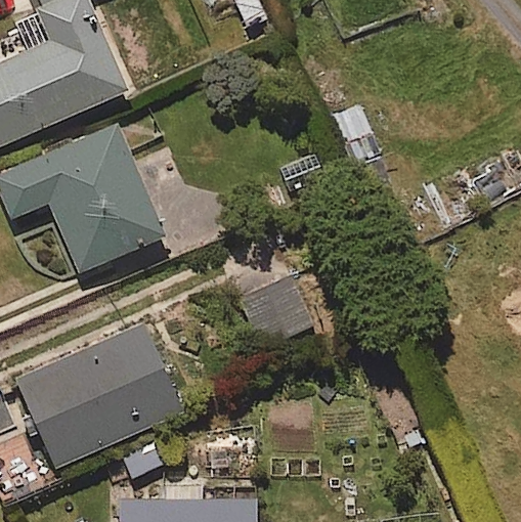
[(11,0),(0,5),(0,146),(129,90),(88,0),(11,0)]
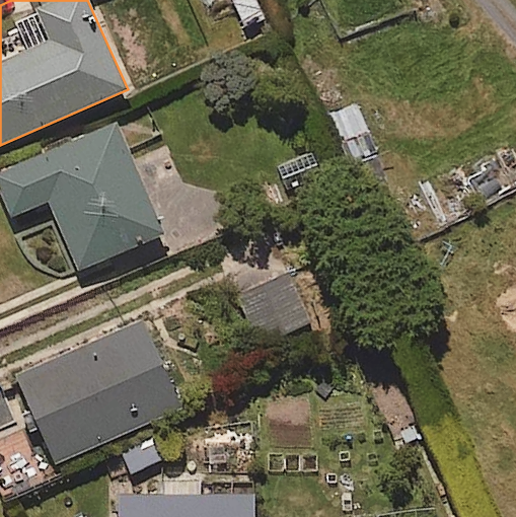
[(259,0),(231,0),(246,33),(270,23),(259,0)]
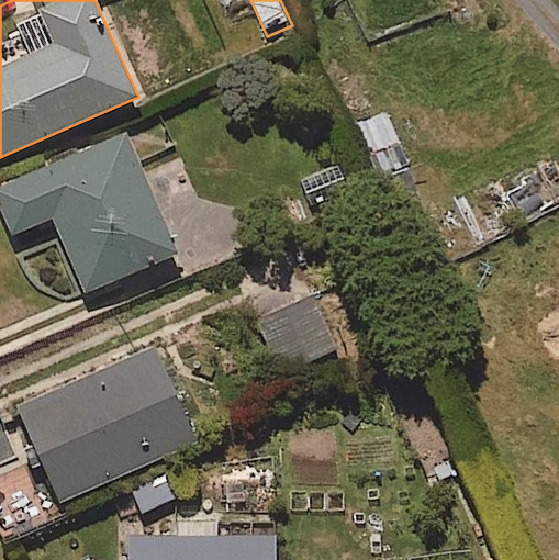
[(426,208),(388,113),(355,126),(393,221),(426,208)]
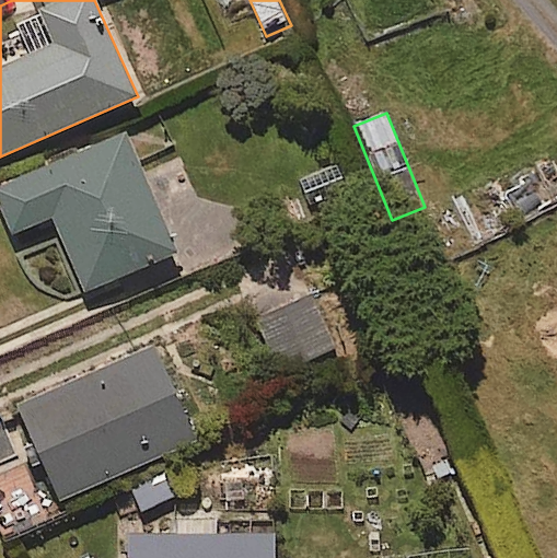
[(177,251),(124,132),(0,187),(0,198),(16,233),(51,217),(85,292),(177,251)]
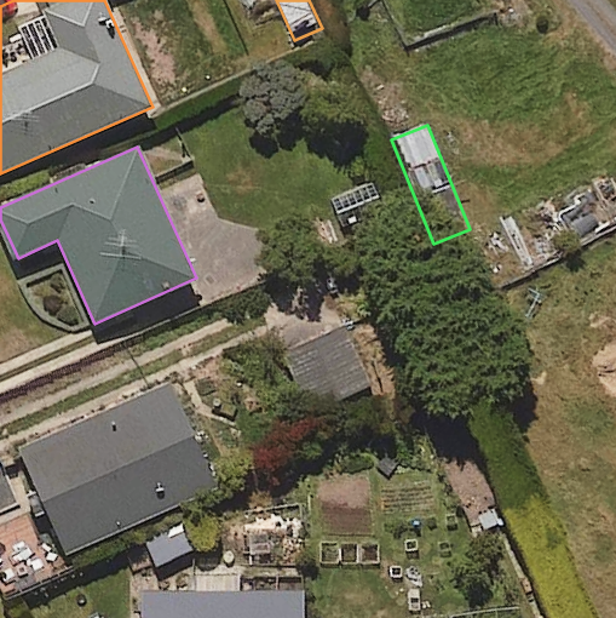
[(373,385),(341,320),(282,349),(314,415),(373,385)]
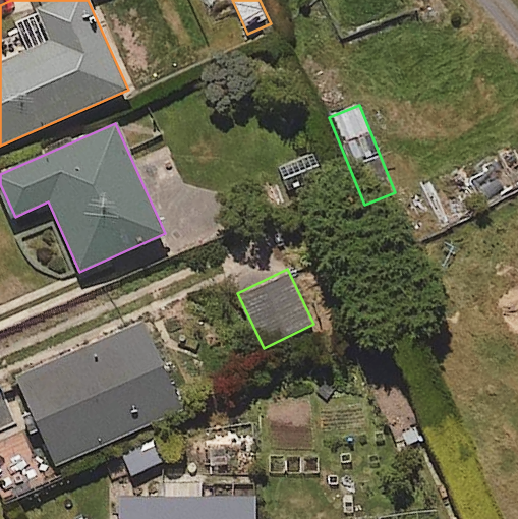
[(181,408),(138,315),(12,373),(56,467),(181,408)]
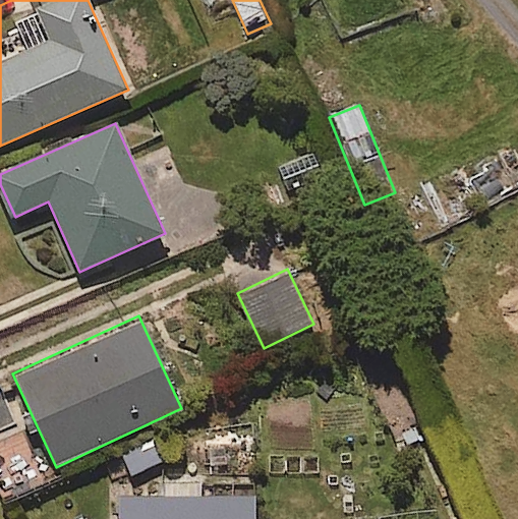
[(253,518),(254,497),(117,500),(117,518),(253,518)]
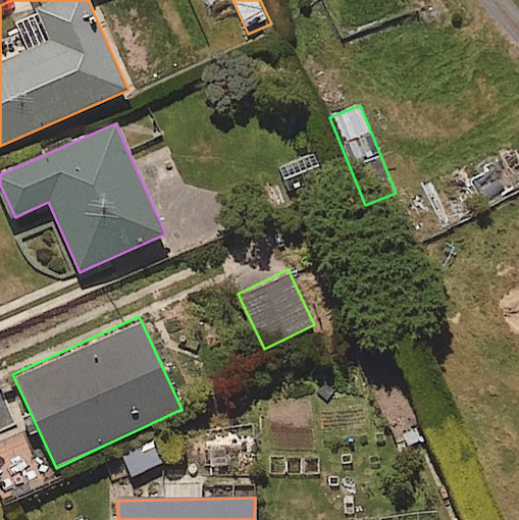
All buildings are outlined.
